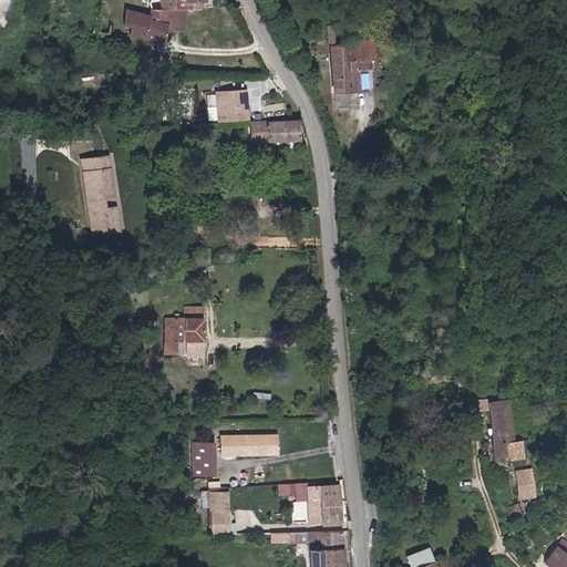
[(161,0),(162,8),(187,10),(194,9),(193,0),(206,0),(205,0),(161,0)]
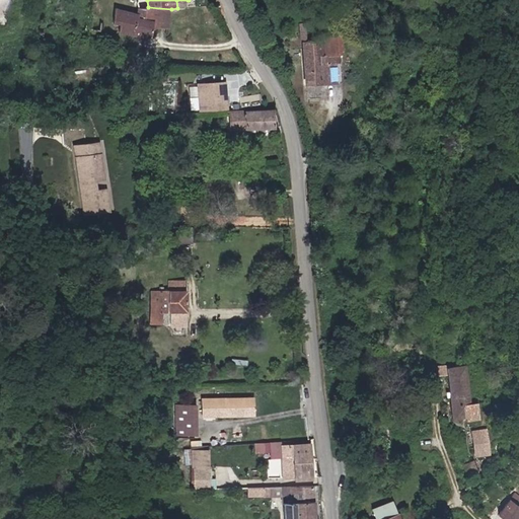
[(170,27),(171,9),(148,7),(140,6),(139,12),(118,10),(116,24),(124,25),(123,33),(155,36),(156,25),(170,27)]
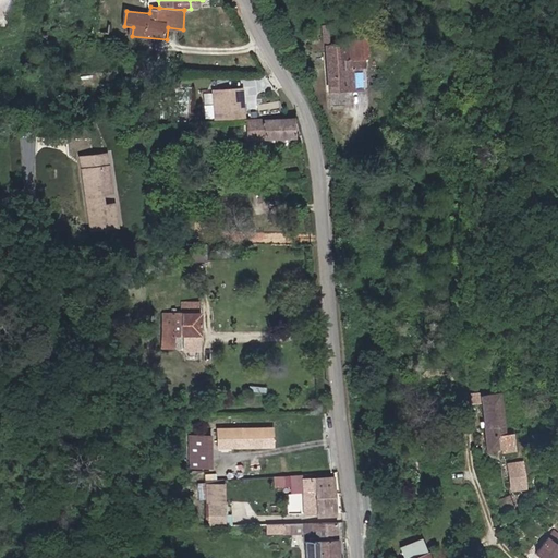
[(324,25),(328,92),(365,89),(364,69),(370,69),(368,60),(373,60),(372,37),(348,38),(349,44),(332,45),(331,25),(324,25)]
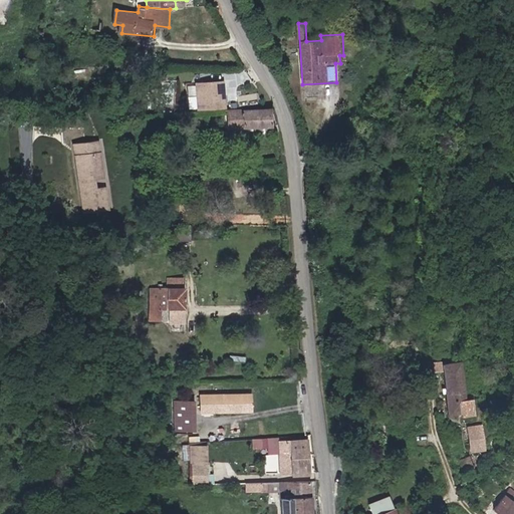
[(198,108),(224,107),(225,107),(224,79),(197,80),(198,108)]
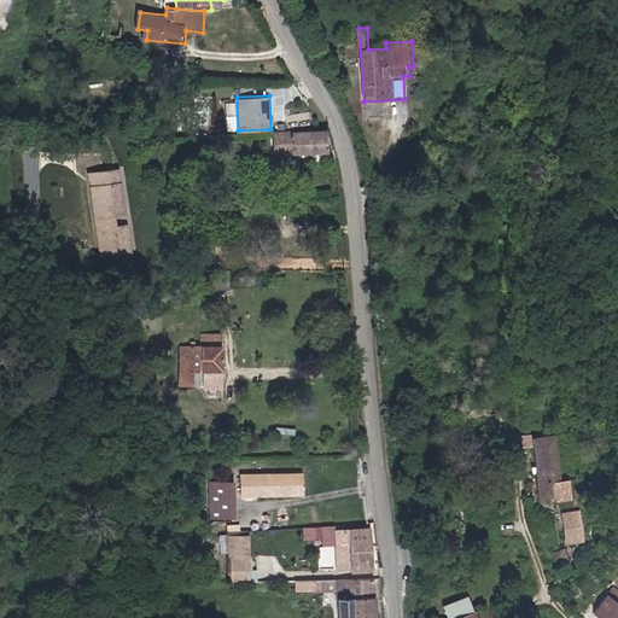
[(192,123),(210,123),(210,99),(192,98),(192,123)]
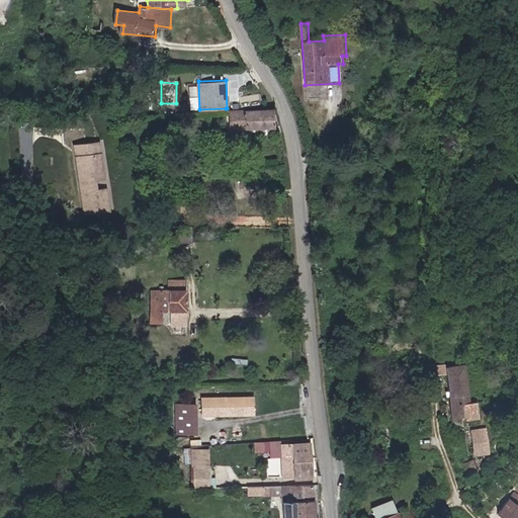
[(270,108),(231,110),(232,127),(271,125),(270,108)]
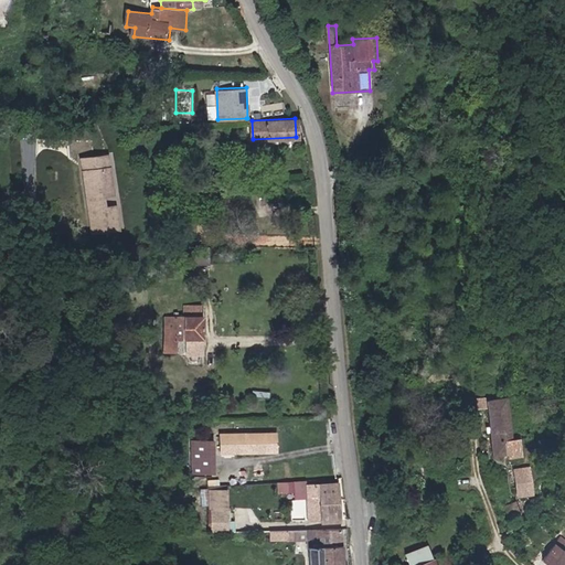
[(110,188),(106,150),(81,152),(87,215),(113,213),(112,201),(102,202),(100,189),(110,188)]
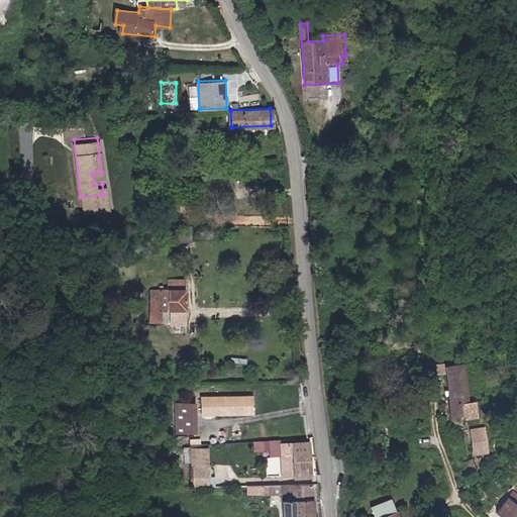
[(263,167),(263,178),(280,178),(280,168),(263,167)]
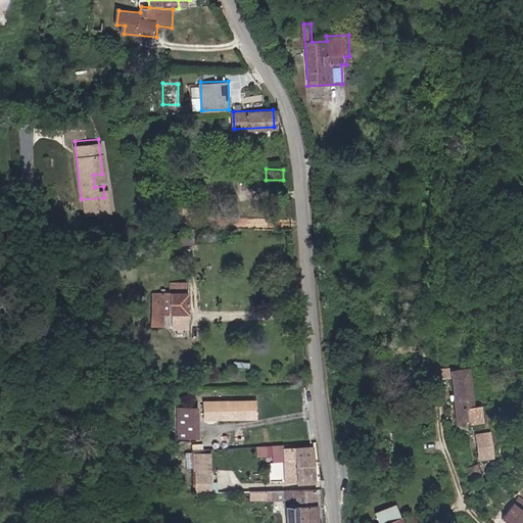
[(171,280),(171,289),(187,290),(188,282),(171,280)]
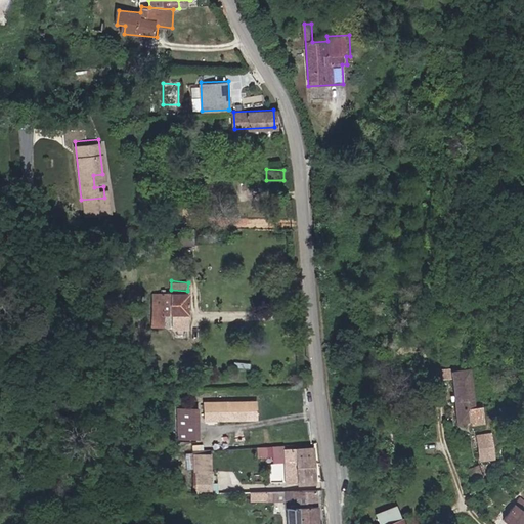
[(192,313),(192,293),(157,293),(157,324),(169,324),(169,313),(192,313)]
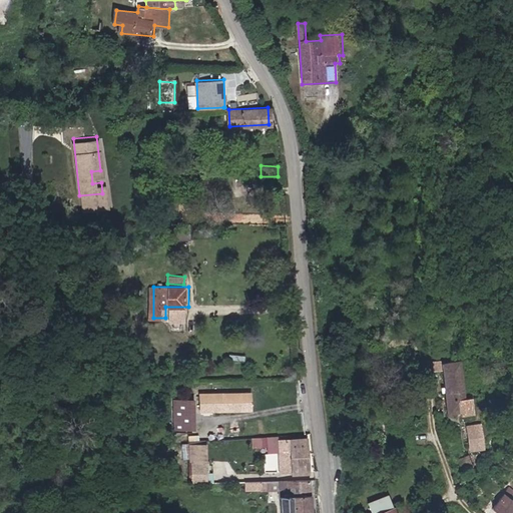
[(464,359),(442,361),(447,416),(476,415),(475,396),(468,394),(464,359)]
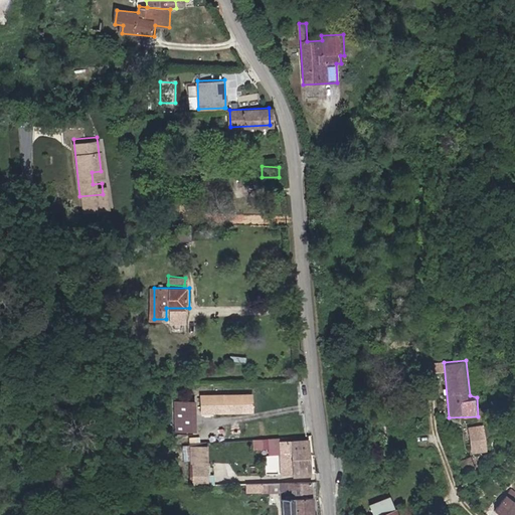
[(253,395),(204,395),(204,411),(253,411),(253,395)]
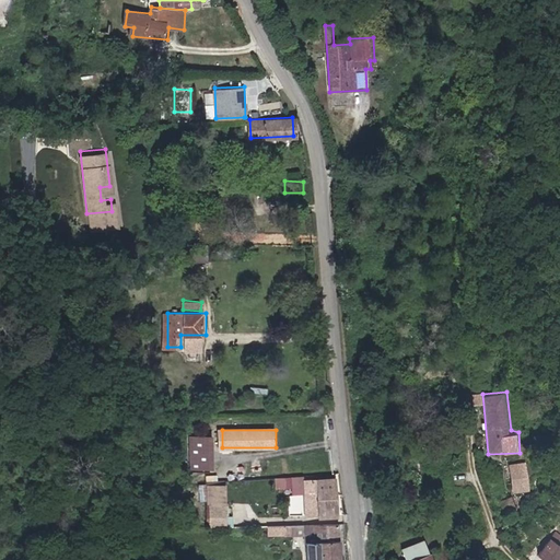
[(195,435),(196,467),(216,467),(214,434),(195,435)]
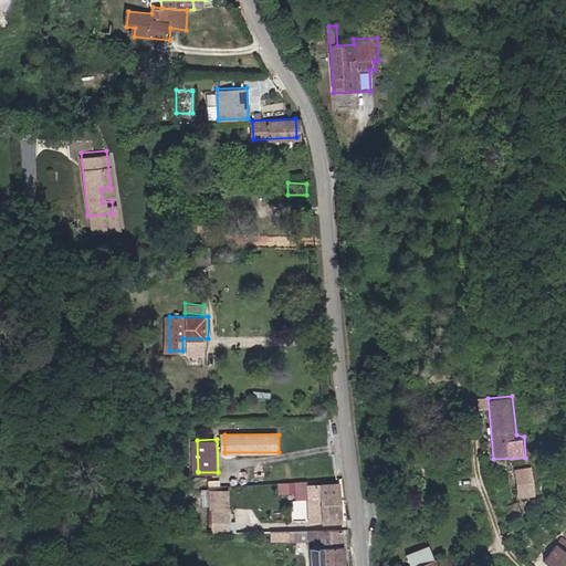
[(525,471),(512,473),(514,498),(528,495),(525,471)]
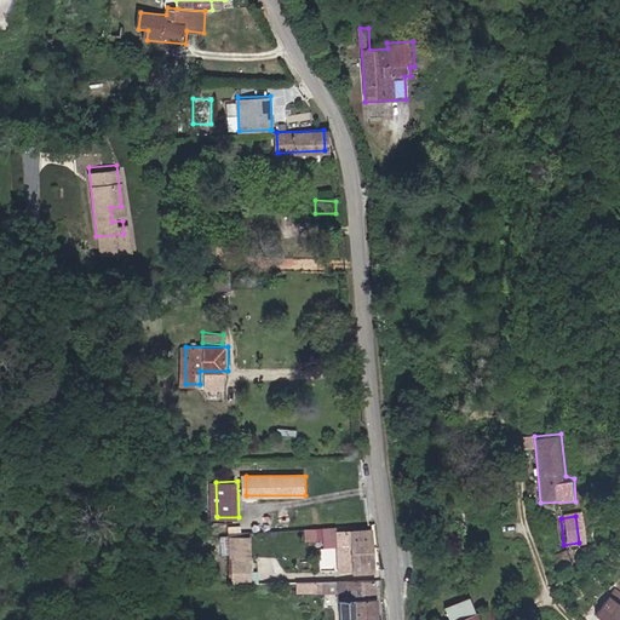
[(322,529),(309,529),(309,539),(323,539),(322,529)]
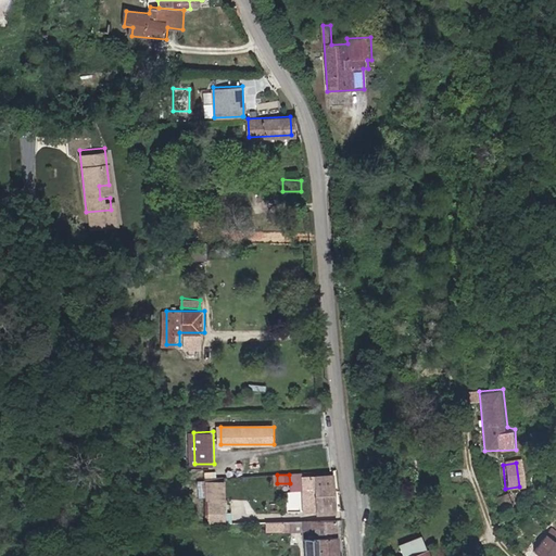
[(313,514),(333,513),(332,475),(303,476),(304,512),(313,510),(313,514)]
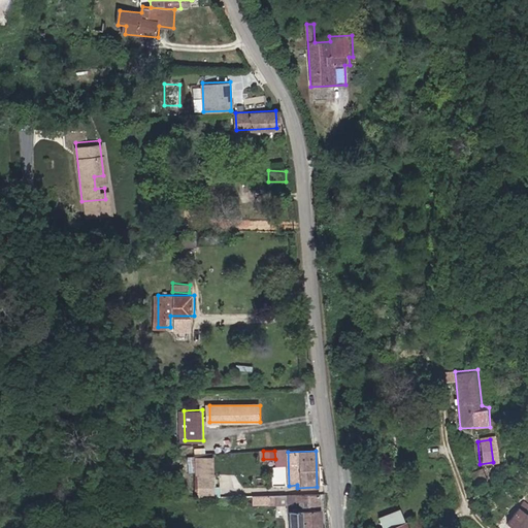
[(483,467),(470,472),(474,483),(487,477),(483,467)]
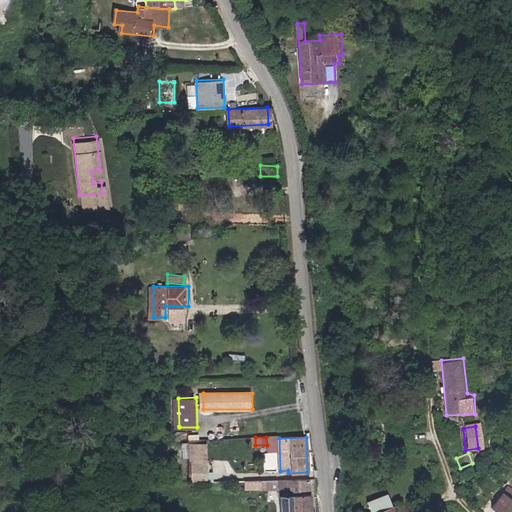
[(194,461),(194,482),(207,482),(207,461),(194,461)]
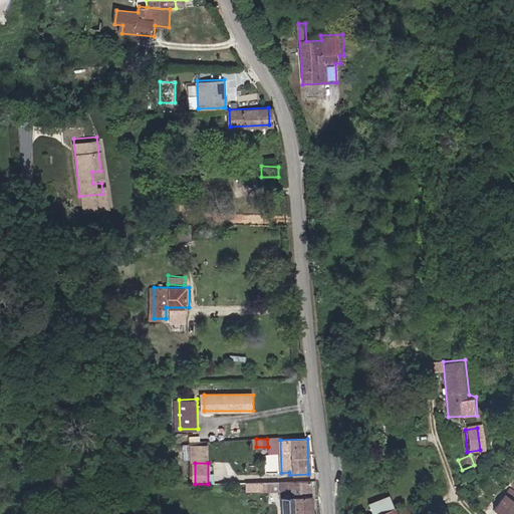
[(310,513),(309,480),(244,483),(245,493),(279,491),(280,513),(310,513)]
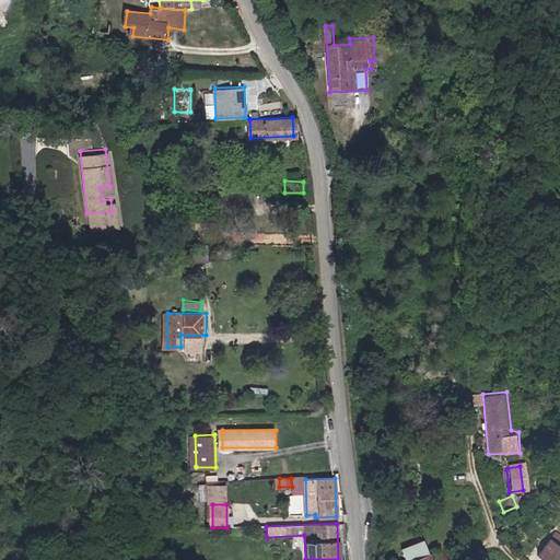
[(559,559),(559,535),(555,529),(536,552),(545,559),(559,559)]
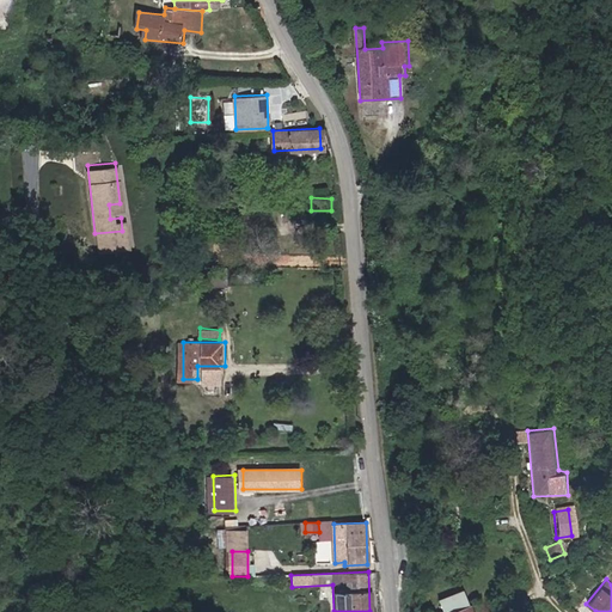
[(444,611),(470,604),(465,587),(439,594),(444,611)]
